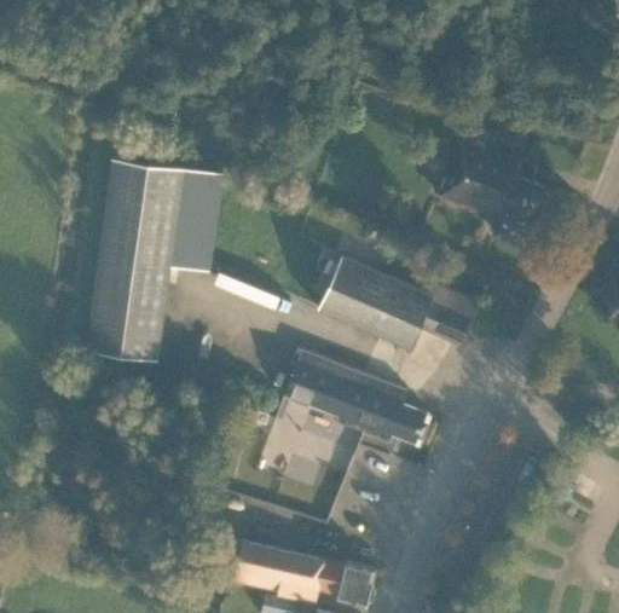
[(525,247),(545,190),(515,179),(521,165),(457,140),(437,196),(499,218),(493,235),(525,247)]
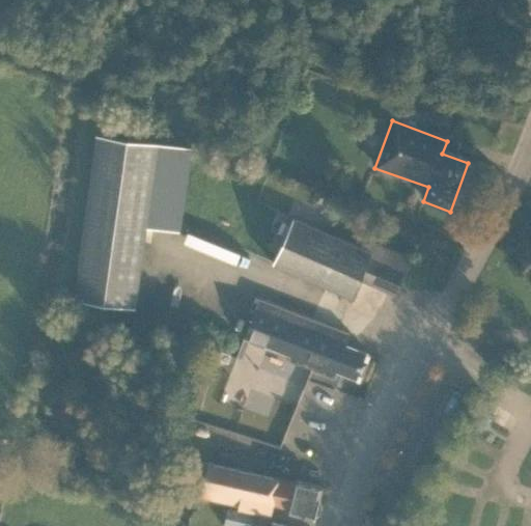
[(136,309),(159,145),(96,137),(73,301),(136,309)]
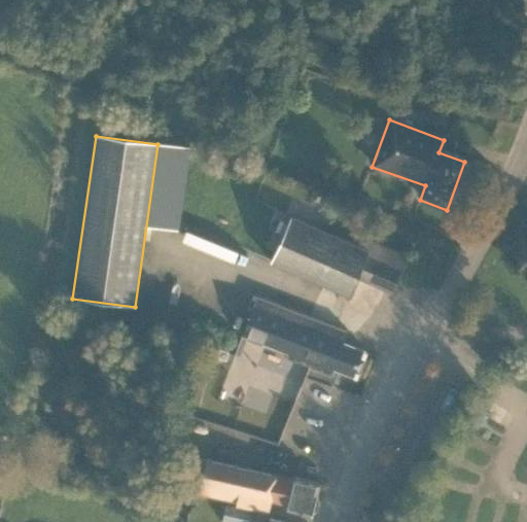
[(308,194),(312,183),(297,178),(293,187),(308,194)]
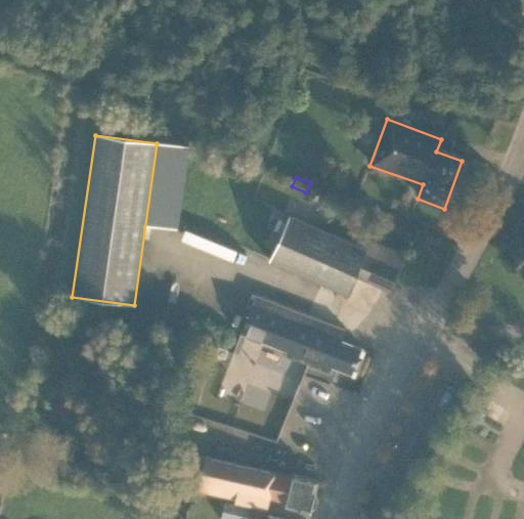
[(269,262),(293,272),(349,298),(357,278),(389,293),(404,258),(354,235),(350,244),(290,217),(285,228),(275,224),(265,248),(274,252),(269,262)]
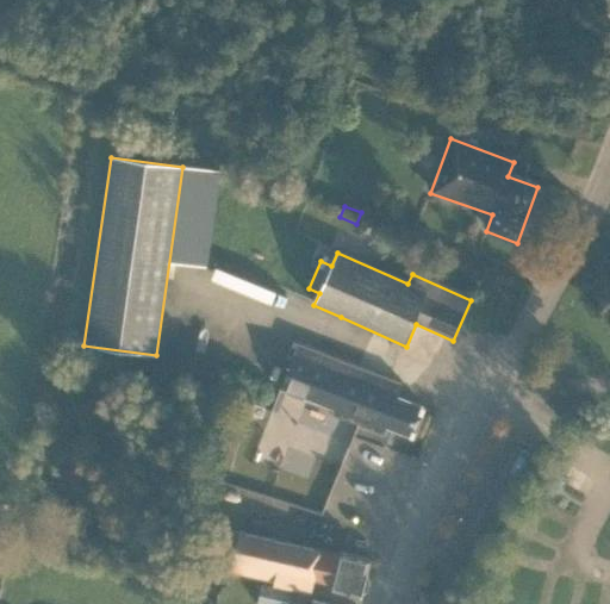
[(412,439),(423,410),(397,400),(403,386),(299,347),(281,390),(335,411),(332,417),(359,427),(384,436),(386,428),(412,439)]
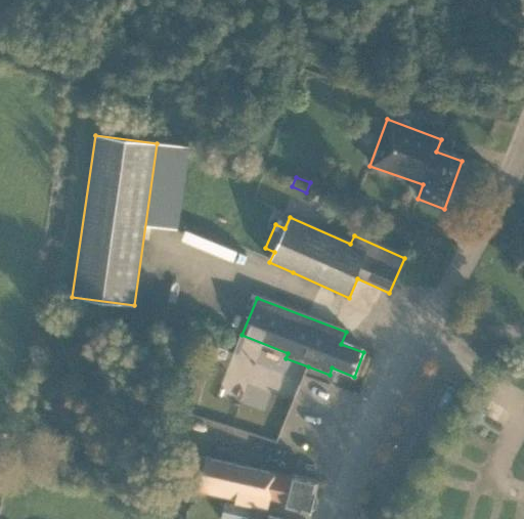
[(191,354),(172,417),(216,430),(235,368),(191,354)]
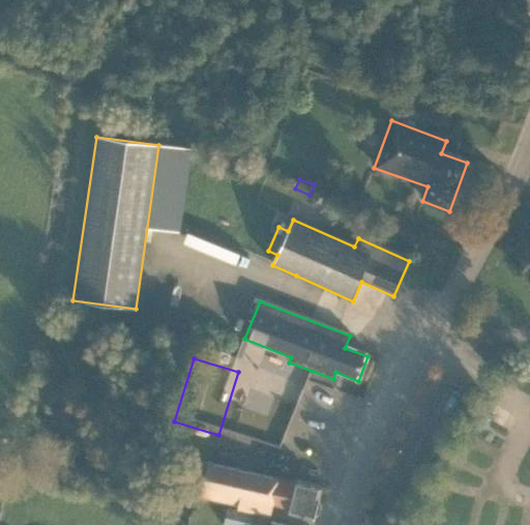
[(319,515),(322,505),(321,505),(319,501),(319,498),(321,489),(296,483),(296,486),(208,465),(208,466),(185,461),(181,482),(203,487),(201,499),(270,516),(272,504),(290,508),(289,513),(314,520),(315,517),(319,515)]
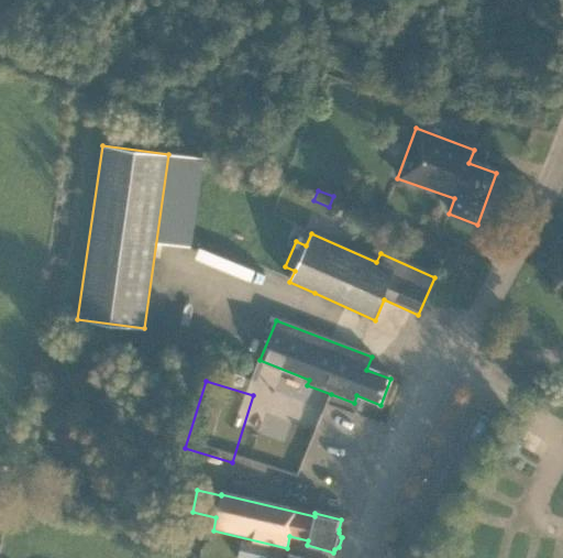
[(266,557),(268,549),(242,543),(239,557),(266,557)]
